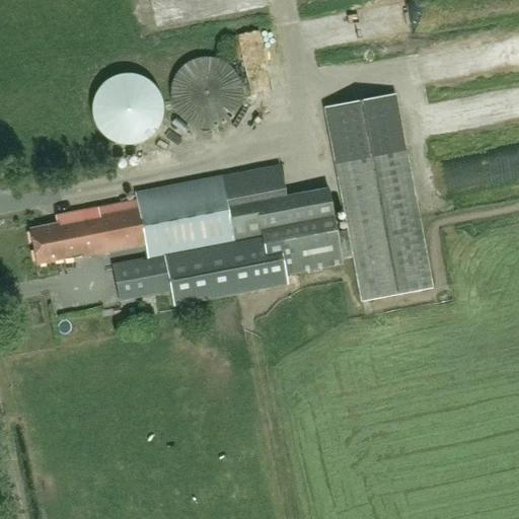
[(186,0),(192,21),(261,4),(258,0),(186,0)]
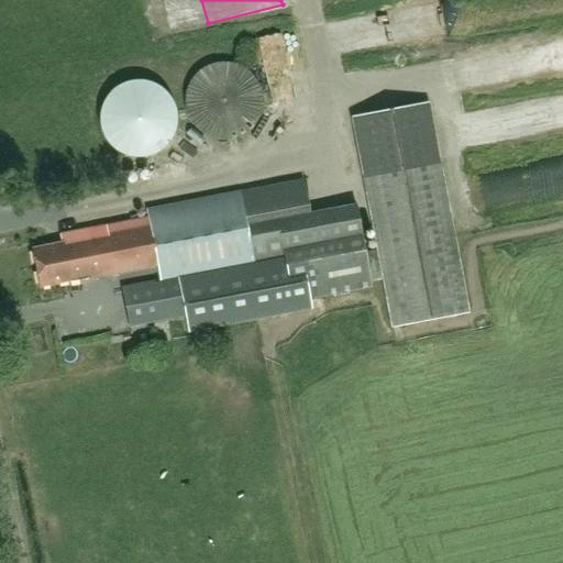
[(262,99),(262,91),(260,85),(255,77),(251,72),(245,66),(238,63),(231,61),(223,59),(216,61),(208,63),(201,66),(195,72),(190,77),(186,85),(184,91),(184,99),(184,107),(186,114),(190,121),(195,128),(201,132),(208,136),(216,139),(223,139),(231,139),(238,135),(245,132),(251,128),(255,121),(260,114),(262,107),(262,99)]
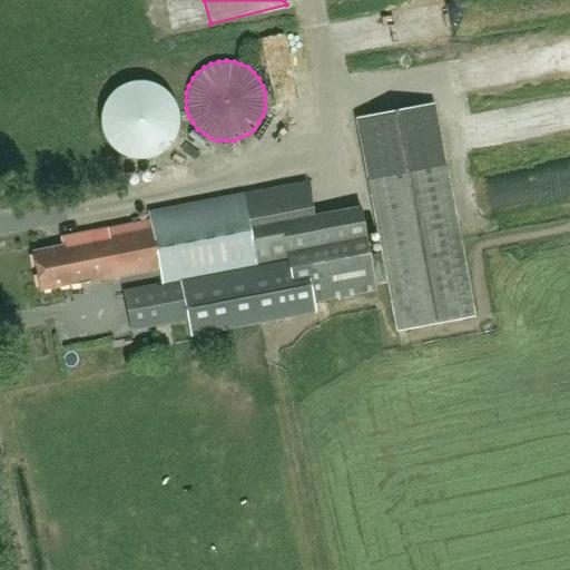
[(100,114),(99,125),(104,138),(111,149),(121,157),(134,160),(146,160),(157,157),(167,149),(175,140),(179,129),(179,117),(177,105),(170,95),(161,87),(150,81),(139,80),(128,81),(118,86),(109,94),(104,102),(100,114)]
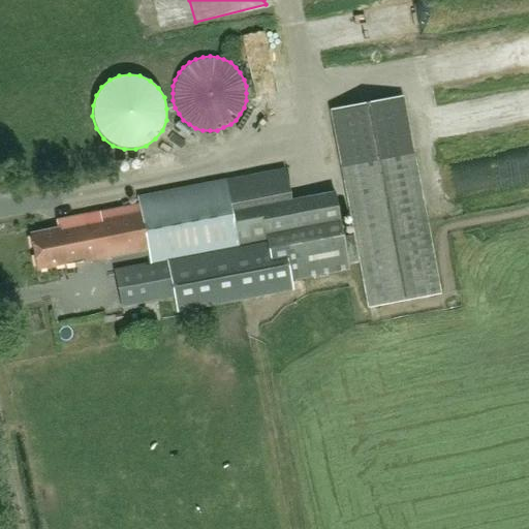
[(354,234),(360,259),(368,307),(438,293),(402,95),(332,109),(354,234)]
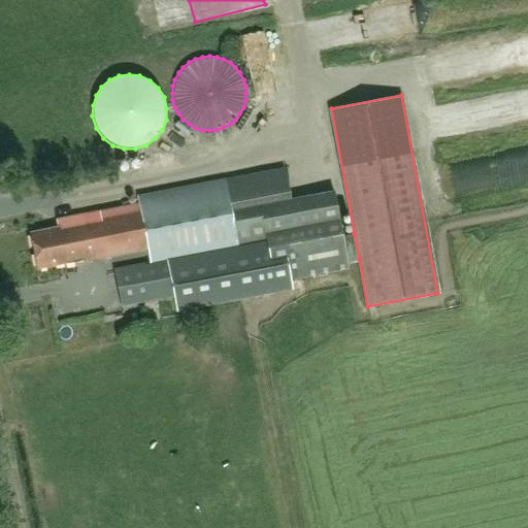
[(495,154),(442,168),(451,196),(502,182),(495,154)]
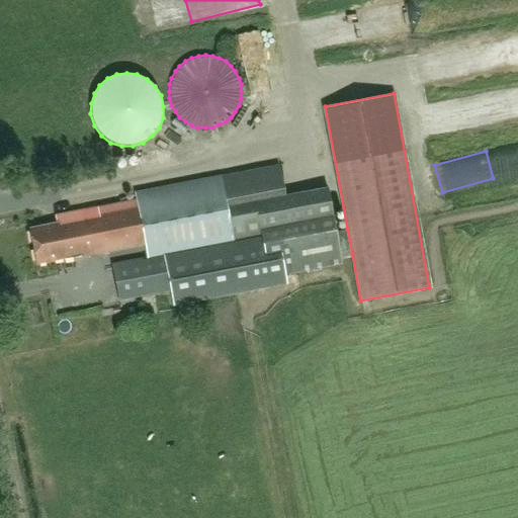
[(146,257),(334,223),(327,186),(284,194),(278,164),(134,191),(136,200),(143,243),(146,257)]
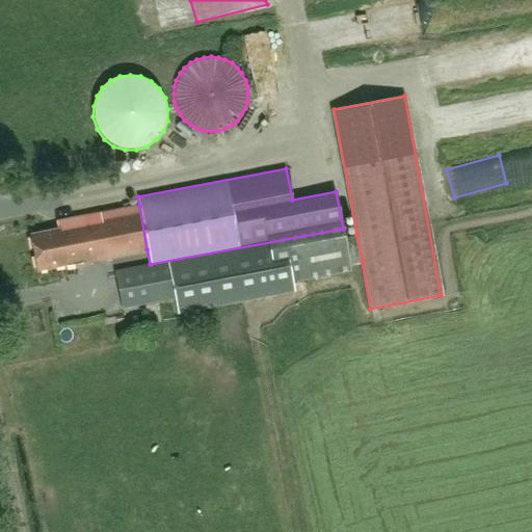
[(65,264),(147,249),(139,206),(57,220),(58,227),(30,232),(37,268),(65,263),(65,264)]
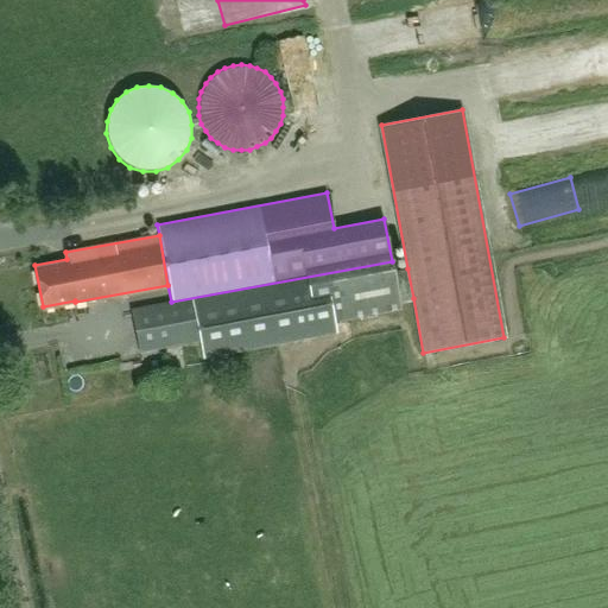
[(392,261),(171,302),(131,309),(139,352),(314,318),(315,323),(400,308),(399,302),(413,298),(407,268),(393,271),(392,261)]
